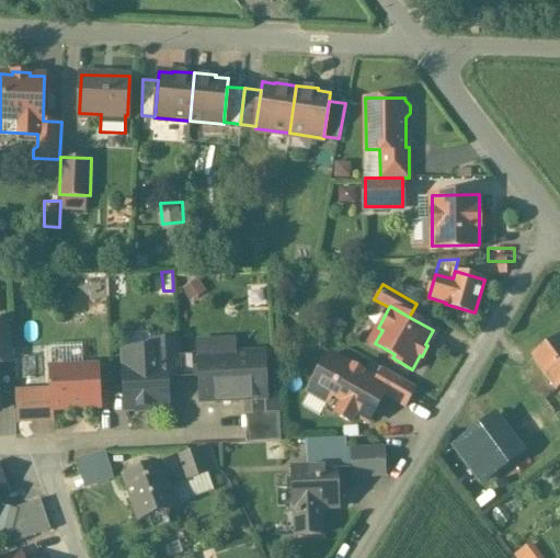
[(12,321),(0,321),(0,361),(13,361),(12,321)]
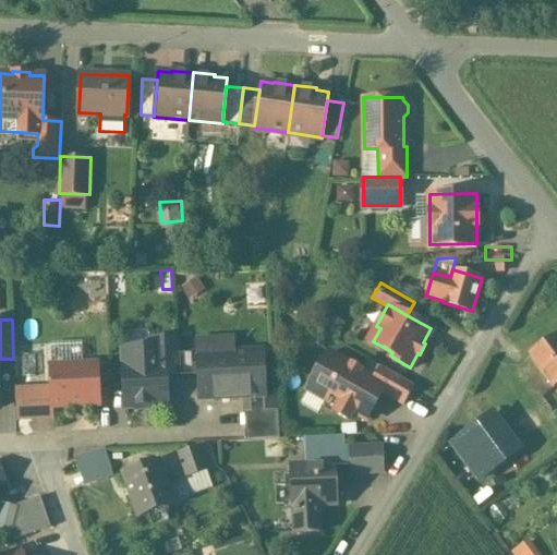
[(556,333),(530,352),(554,385),(556,382),(556,333)]
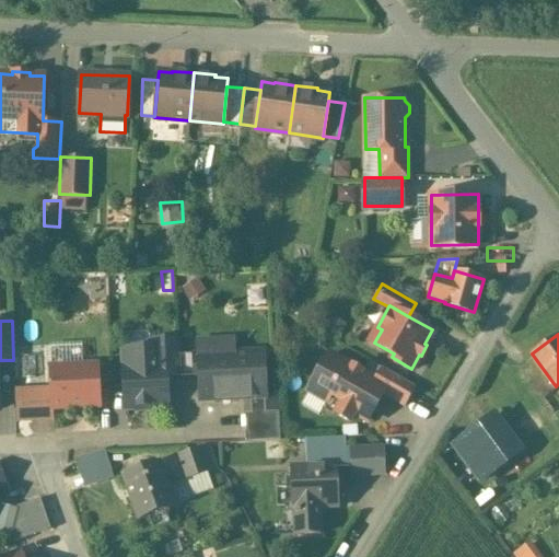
[(263,351),(235,352),(234,336),(198,338),(201,398),(251,395),(265,395),(263,351)]
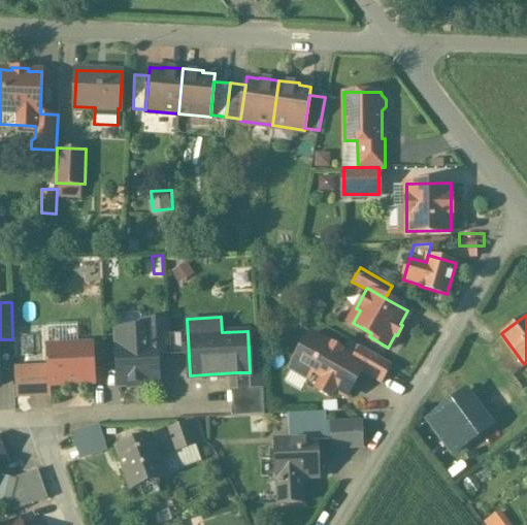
[(169,318),(144,319),(144,327),(156,326),(157,353),(171,352),(169,318)]
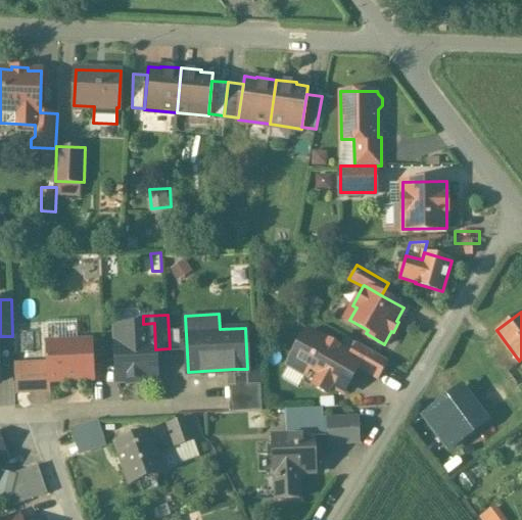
[(143,324),(116,325),(117,341),(115,341),(117,378),(157,377),(155,349),(154,323),(143,324)]
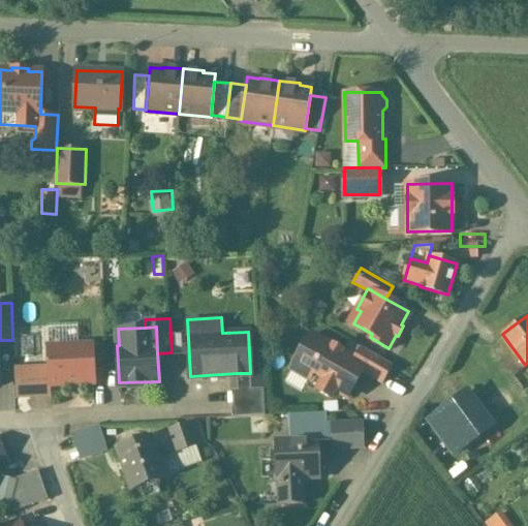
[(78,338),(78,329),(55,329),(55,339),(78,338)]
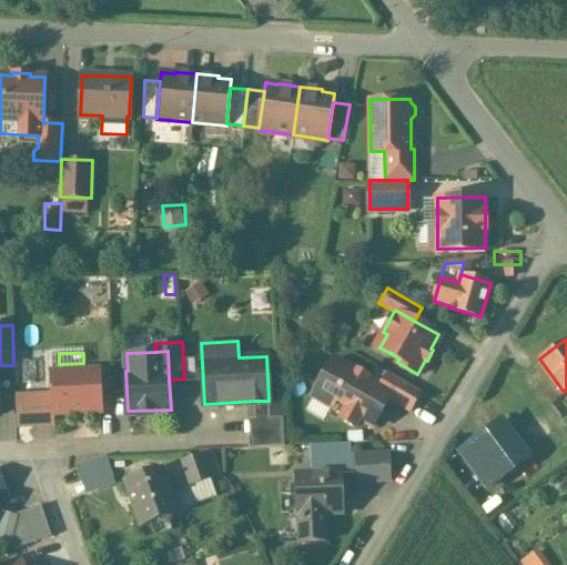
[(381,383),(335,357),(313,394),(332,405),(328,411),(355,426),(360,419),(373,426),(390,397),(393,391),(381,383)]
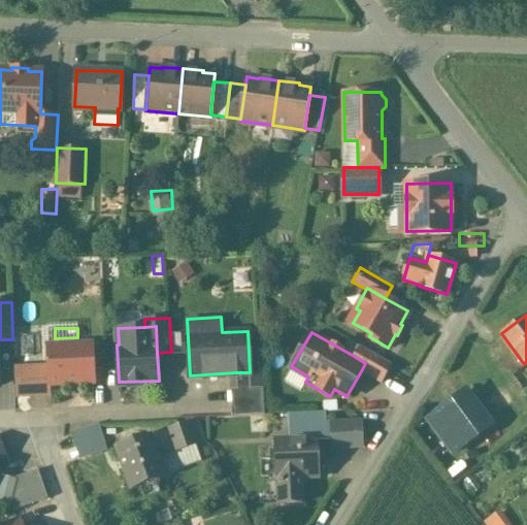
[(91,343),(48,346),(50,362),(51,382),(93,380),(92,343),(91,343)]
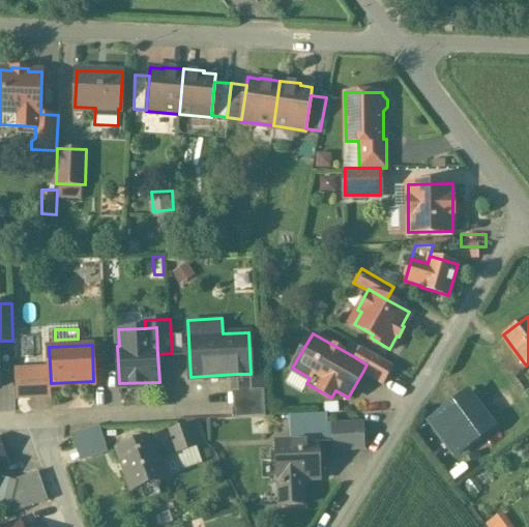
[(393,366),(361,347),(355,357),(366,364),(363,371),(383,382),(393,366)]
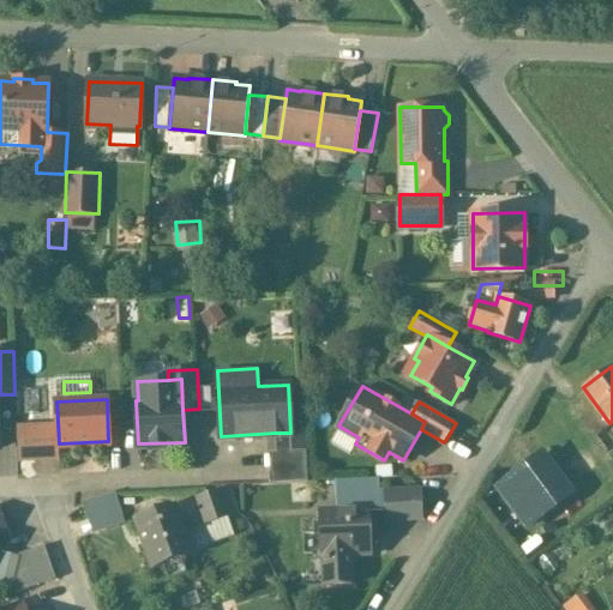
[(59,457),(59,444),(58,421),(18,423),(19,459),(59,457)]
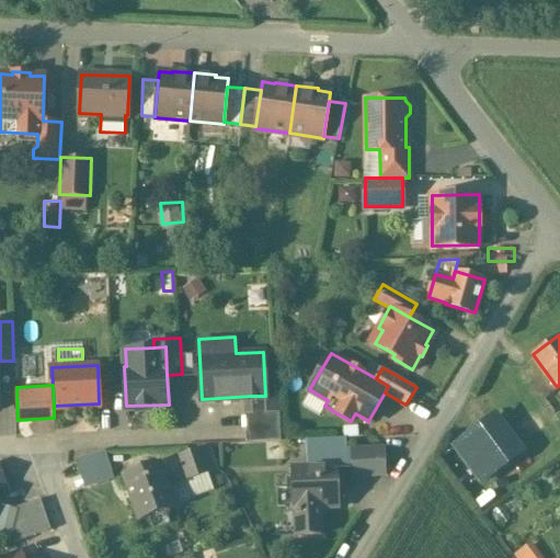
[(265,396),(251,396),(252,411),(246,412),(247,441),(281,439),(280,410),(266,411),(265,396)]
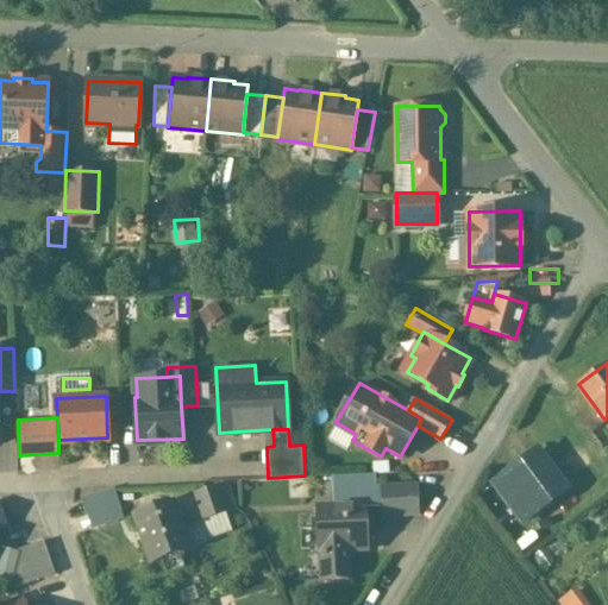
[(538,449),(495,481),(524,521),(566,487),(538,449)]
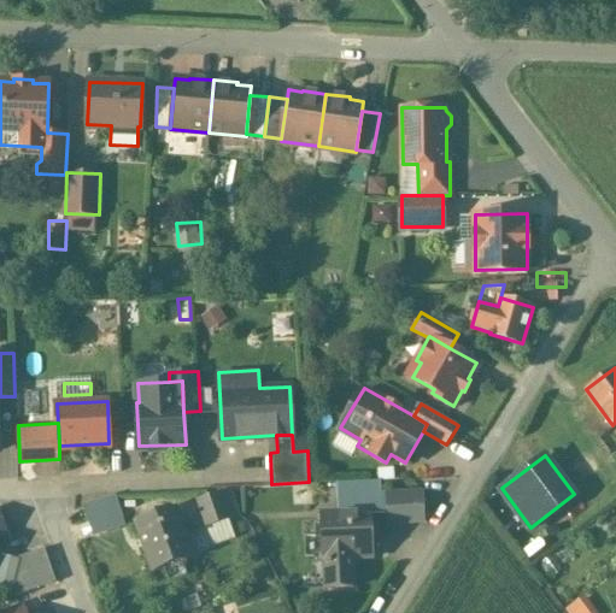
[(380,479),(336,481),(339,512),(370,511),(370,505),(380,504),(380,493),(380,479)]
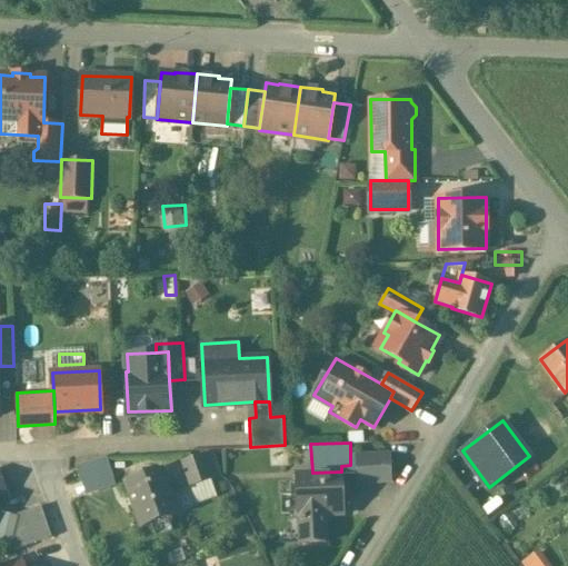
[(219,470),(211,450),(185,462),(192,482),(219,470)]
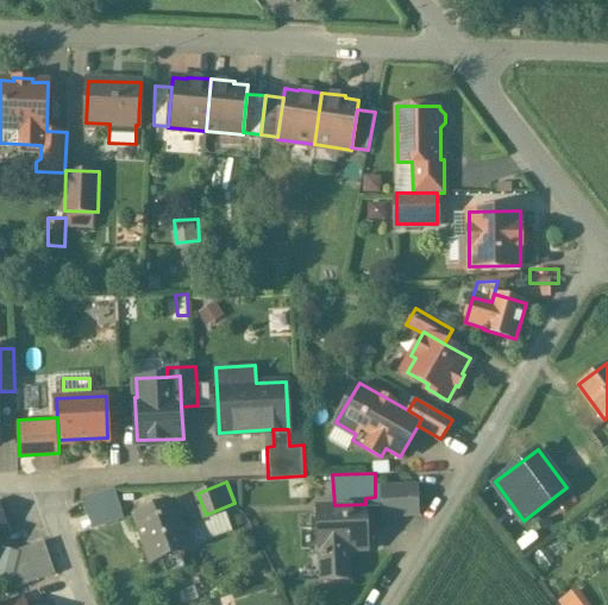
[(82,496),(94,527),(126,515),(116,483),(82,496)]
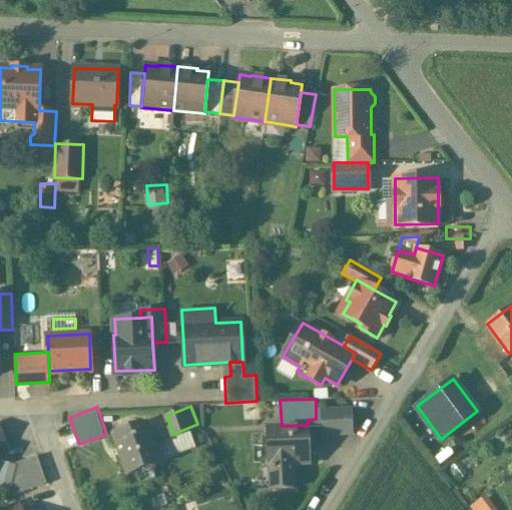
[(316,410),(316,419),(317,425),(323,425),(324,434),(351,432),(350,409),(316,410)]
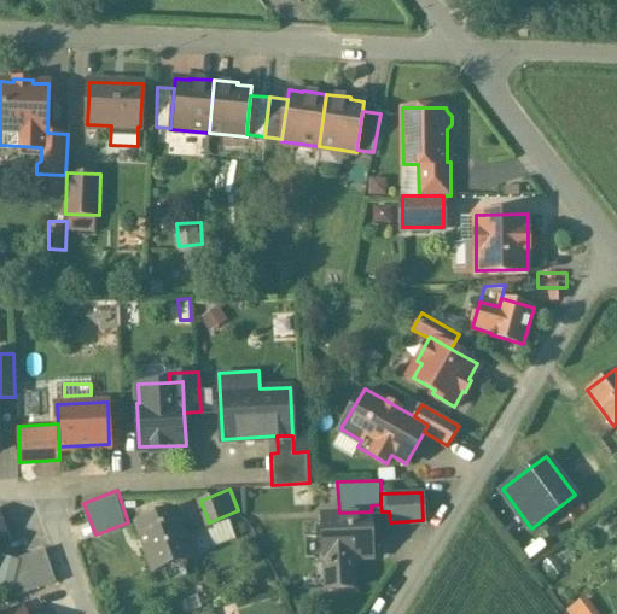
[(175,508),(137,521),(153,571),(192,557),(175,508)]
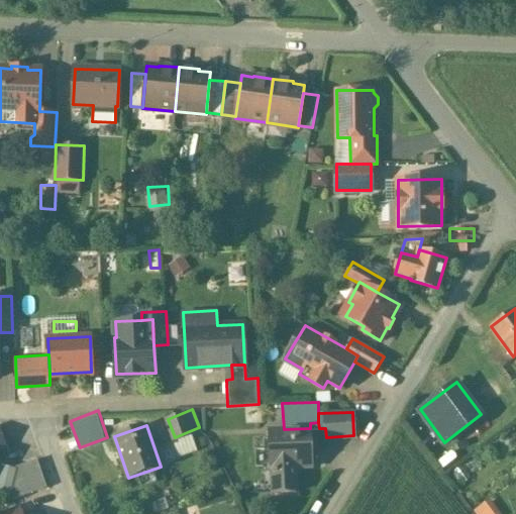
[(284,429),(280,430),(269,430),(270,467),(272,467),(295,466),(312,465),(311,428),(310,428),(284,429)]
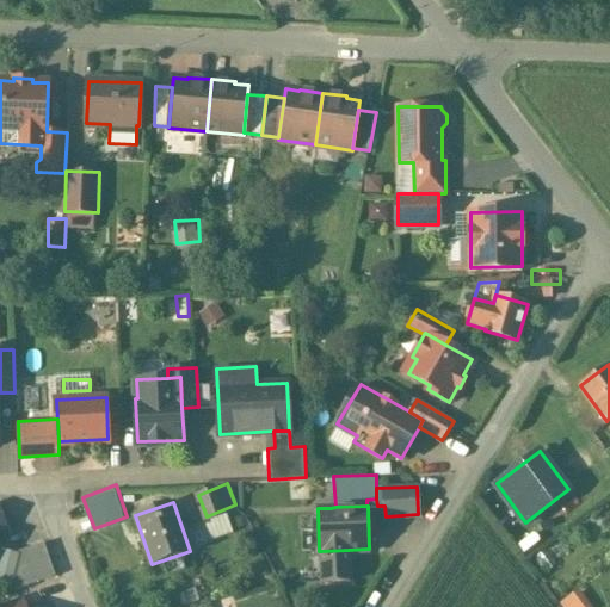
[(44,542),(18,550),(8,588),(10,590),(56,574),(44,542)]
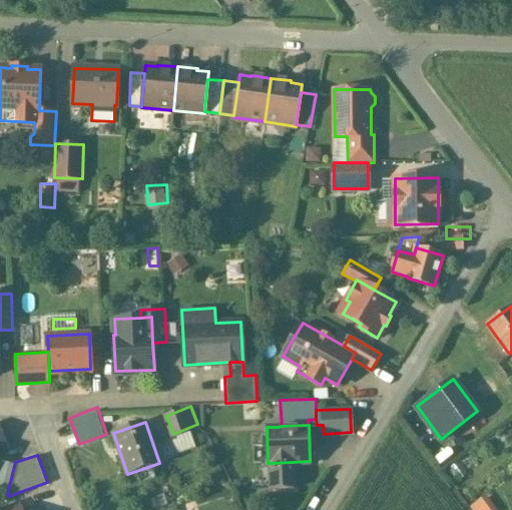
[(293,462),(270,463),(271,488),(294,487),(293,462)]
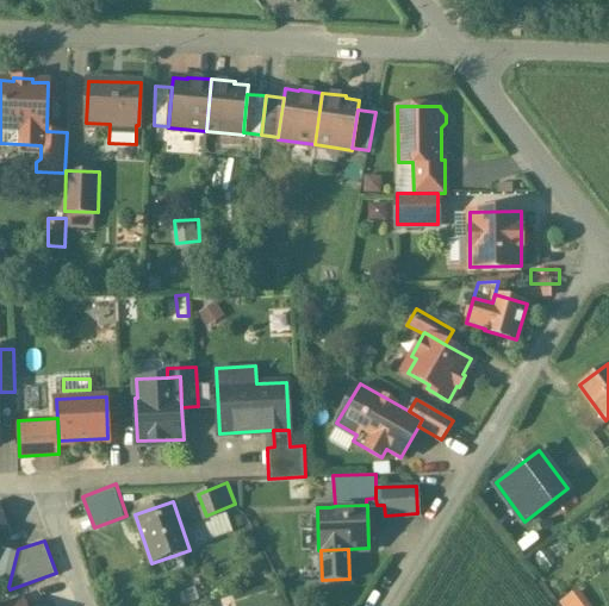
[(579,586),(560,599),(565,605),(591,605),(594,605),(579,586)]
